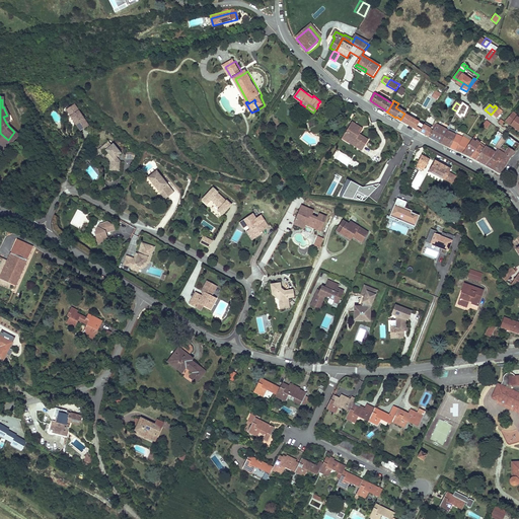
[(90,127),(76,105),(67,112),(71,118),(70,119),(76,127),(77,127),(81,133),(90,127)]
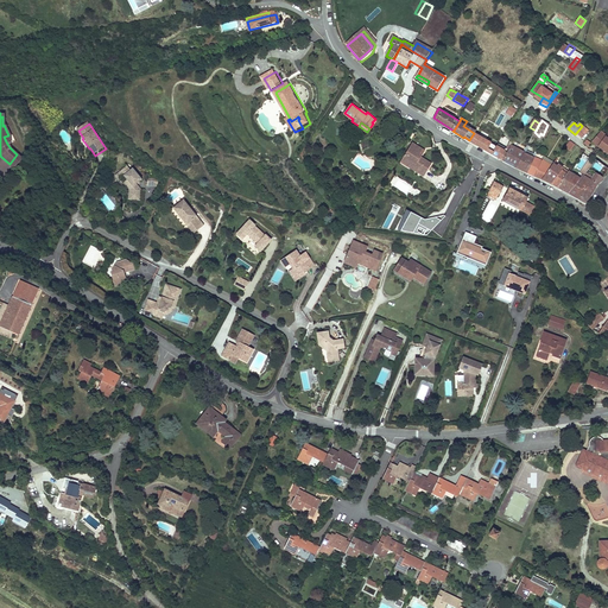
[(587,131),(582,126),(576,133),(581,138),(587,131)]
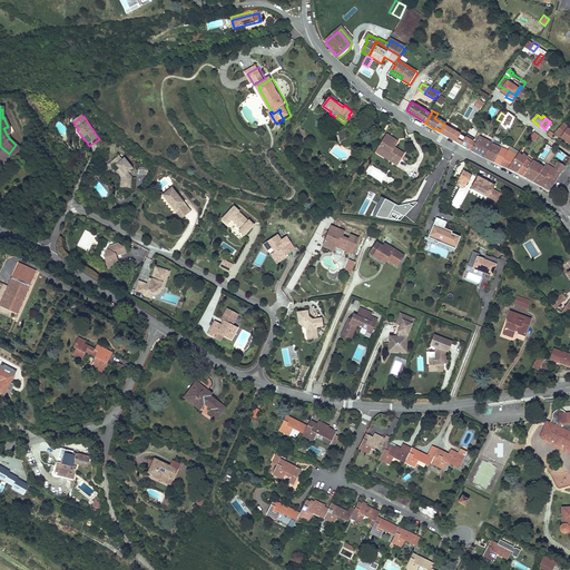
[(569,129),(568,127),(569,125),(563,121),(558,127),(554,131),(569,143),(569,129)]
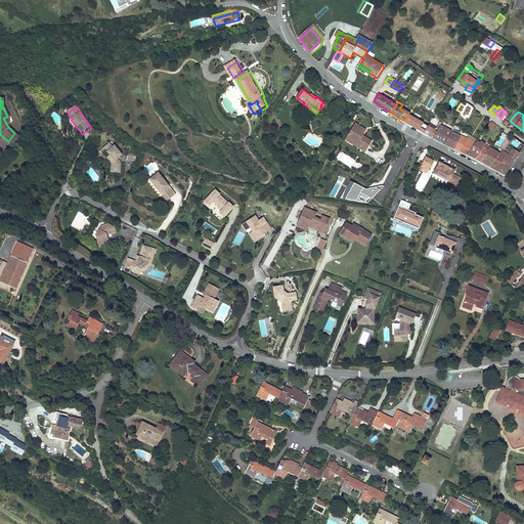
[(363,126),(358,124),(349,141),(368,151),(374,141),(366,137),(363,136),(365,132),(361,130),(363,126)]
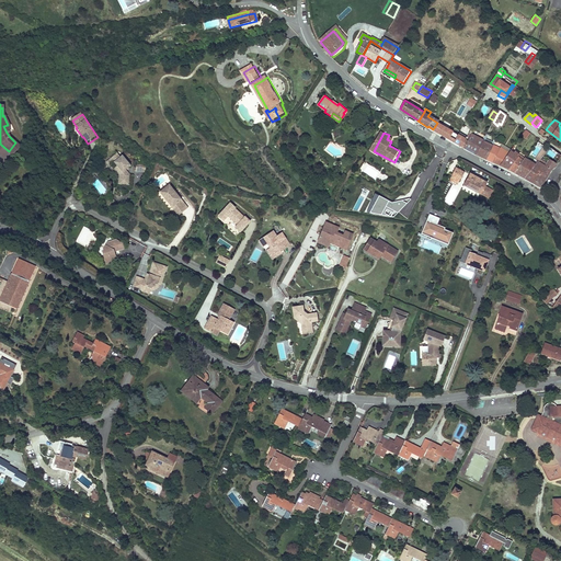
[(462,145),(465,147),(477,153),(483,140),(472,134),(470,139),(469,141),(466,139),(462,145)]
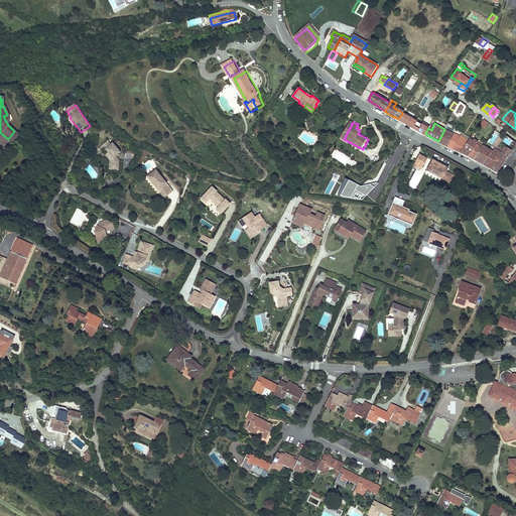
[(365,128),(358,124),(356,128),(360,130),(358,134),(361,135),(365,128)]
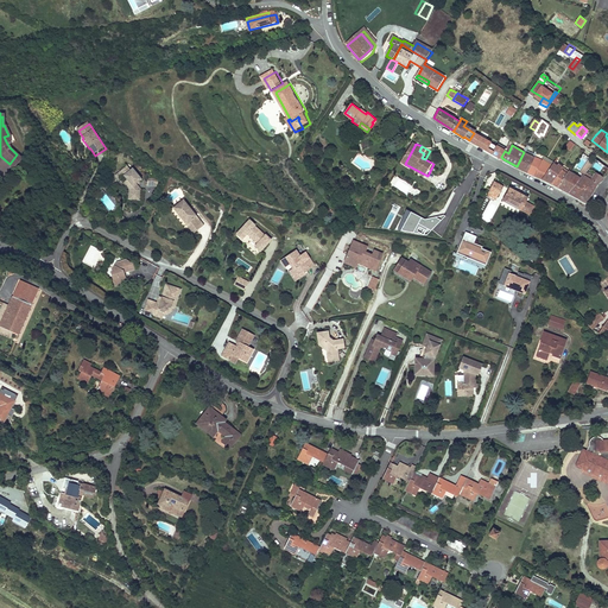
[(523,169),(527,171),(533,162),(537,153),(538,152),(534,151),(533,153),(525,149),(524,152),(517,166),(523,169)]
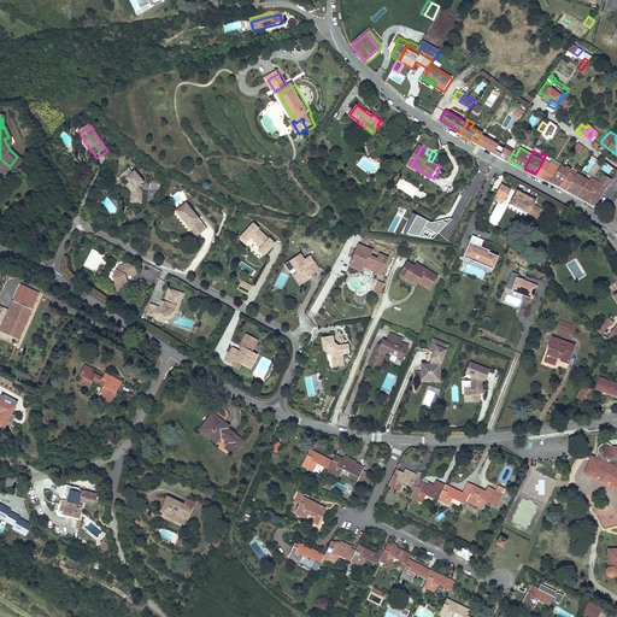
[(547,180),(551,181),(560,166),(559,165),(558,168),(551,162),(550,163),(547,162),(548,158),(545,156),(541,164),(535,174),(547,180)]
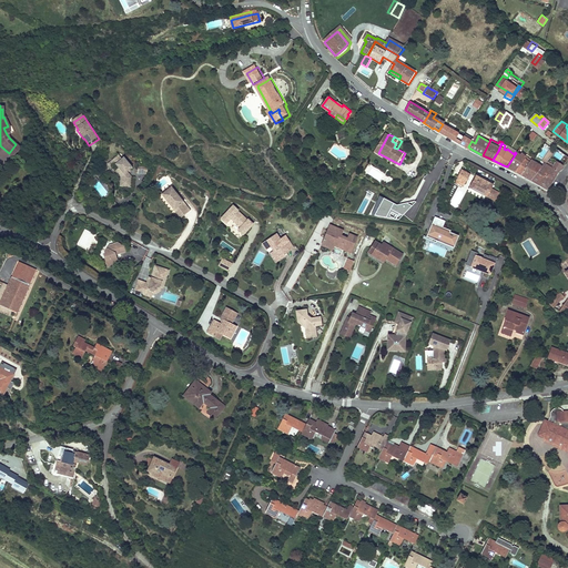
[(11,155),(19,148),(16,144),(9,153),(11,155)]
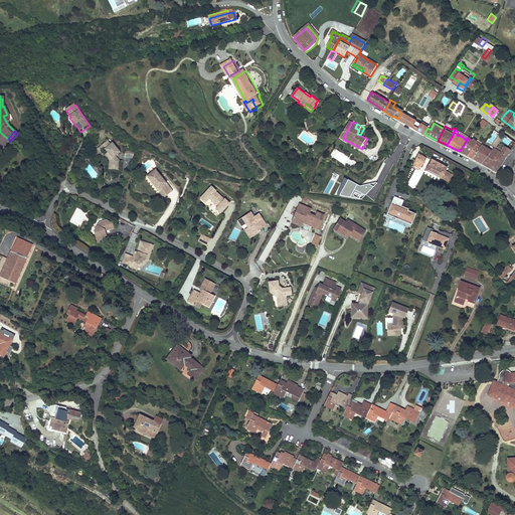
[(493,142),(497,145),(498,143),(503,137),(500,134),(493,142)]
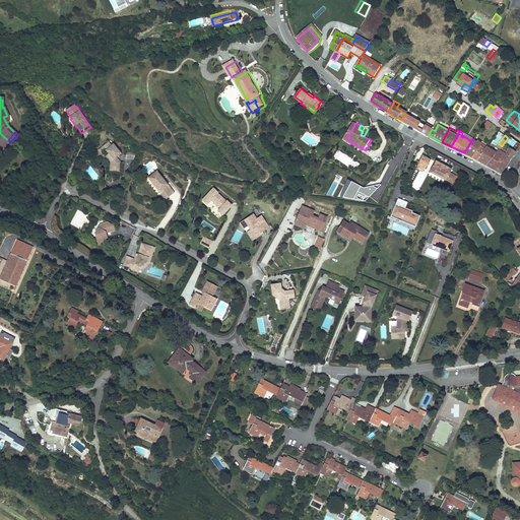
[(511,158),(515,154),(519,146),(519,143),(510,136),(509,137),(508,138),(503,144),(509,148),(508,150),(505,153),(500,149),(499,148),(496,152),(486,165),(495,169),(501,172),(511,158)]
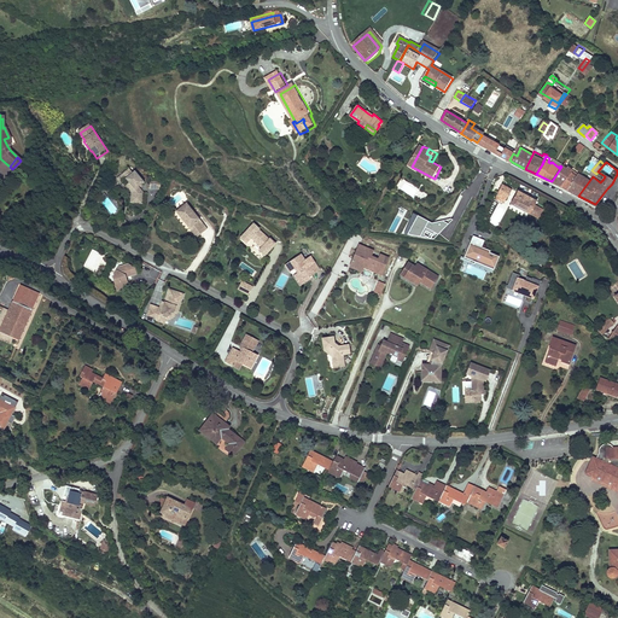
[(559,185),(560,186),(571,172),(563,165),(561,167),(552,181),(559,185)]
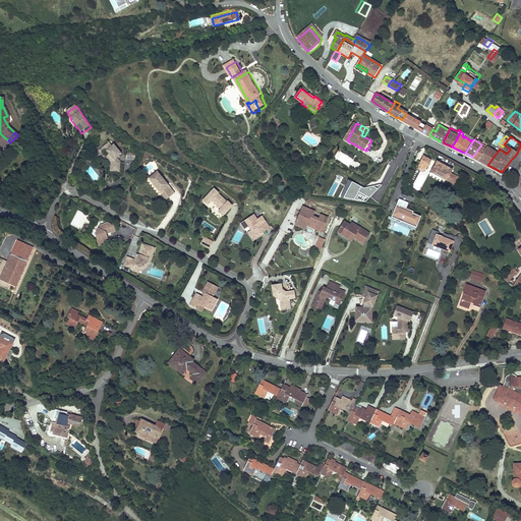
[(475,158),(477,160),(487,147),(482,143),(481,145),(472,157),(475,158)]
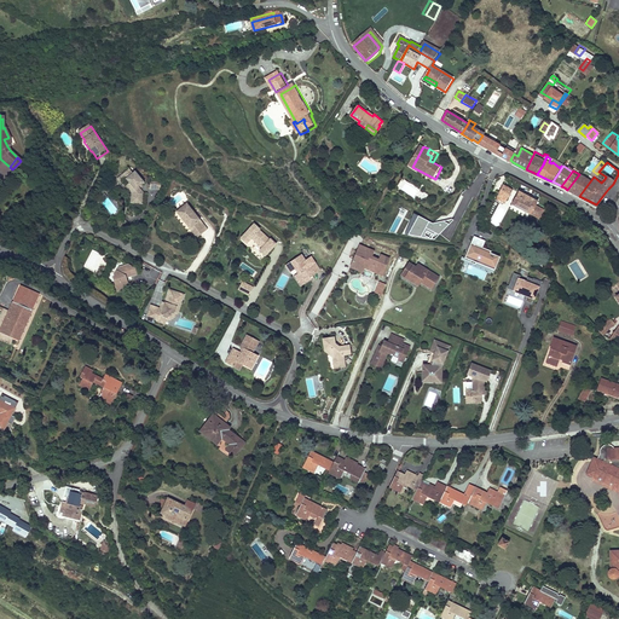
[(136,177),(133,172),(123,179),(127,184),(129,183),(132,187),(128,190),(132,195),(132,201),(136,201),(136,207),(144,207),(144,197),(139,190),(138,189),(142,185),(143,187),(145,186),(137,175),(136,177)]
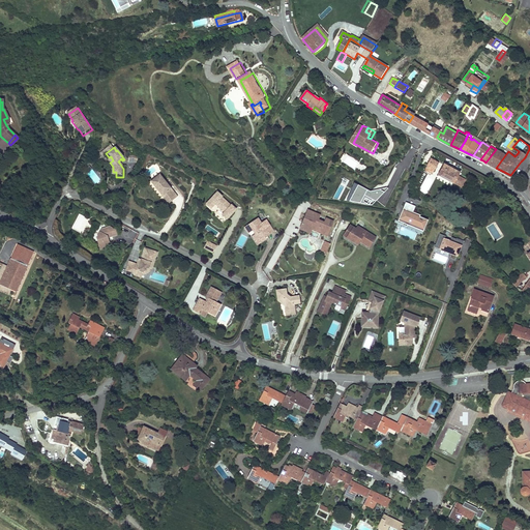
[(486,163),(492,166),(501,152),(496,149),(486,163)]
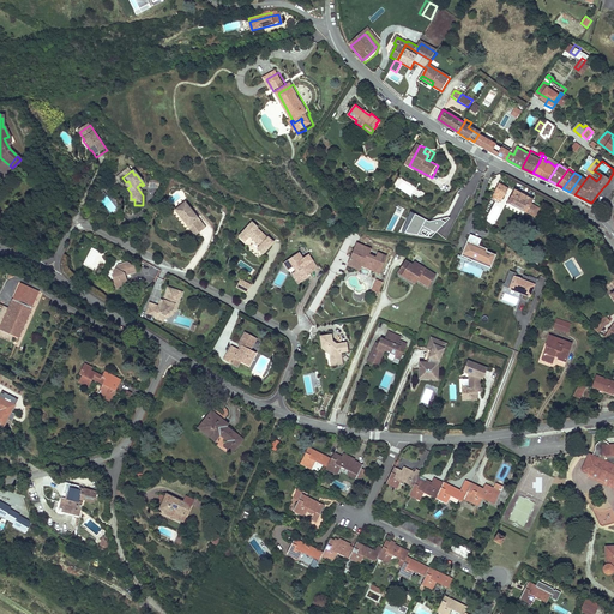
[(573,193),(575,194),(585,180),(581,176),(570,192),(573,193)]
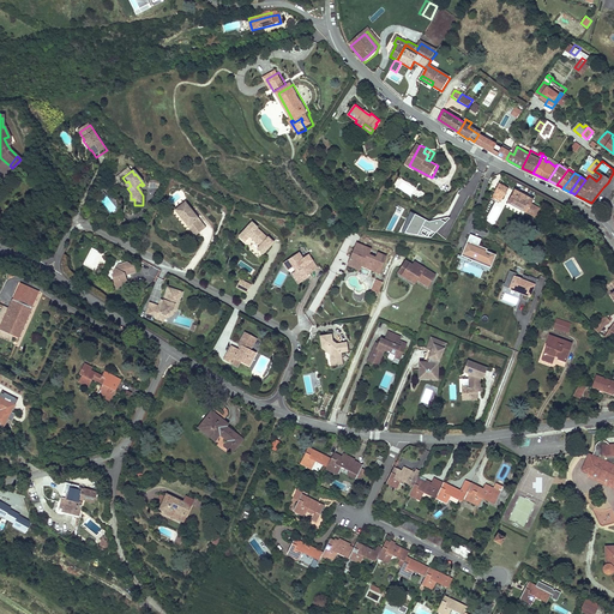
[(494,191),(504,196),(507,188),(498,184),(494,191)]
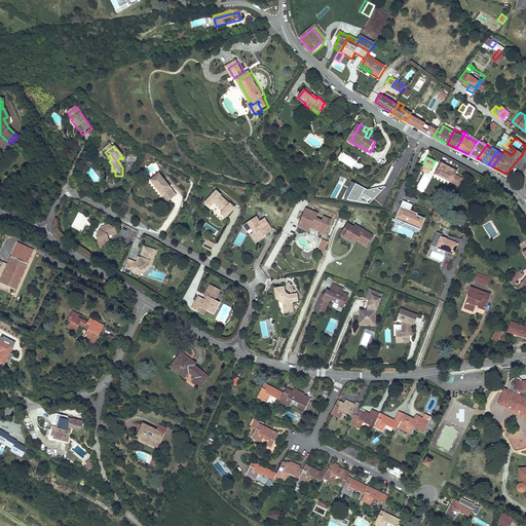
[(127,165),(136,168),(138,161),(129,158),(127,165)]
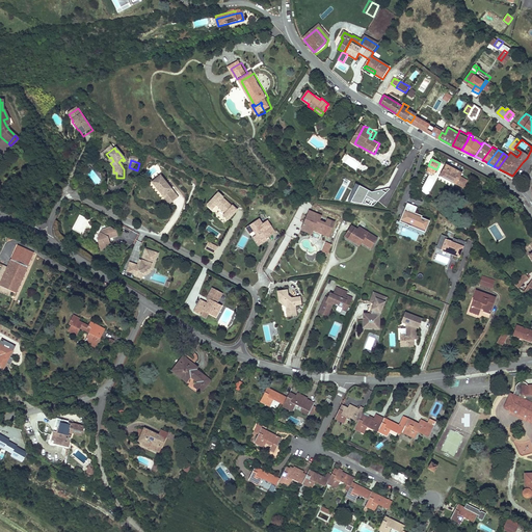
[(462,174),(445,164),(440,176),(456,185),(462,174)]
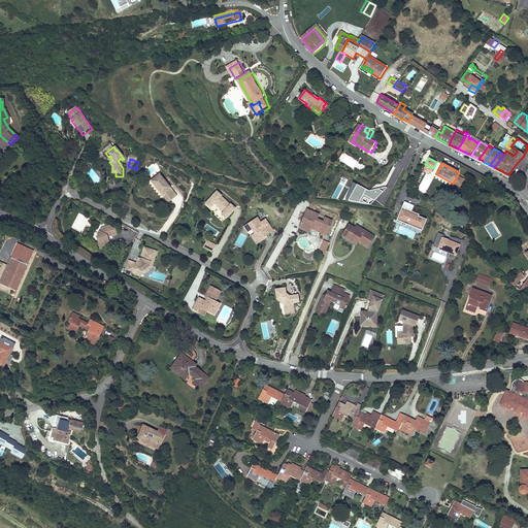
[(178,197),(161,174),(152,182),(163,197),(167,194),(173,201),(178,197)]
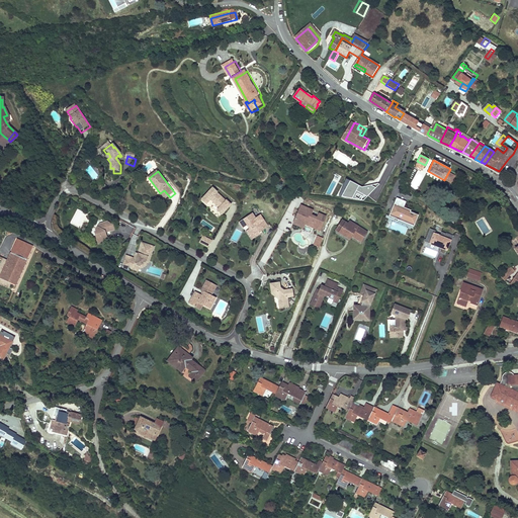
[(366,204),(375,181),(369,179),(366,186),(345,178),(339,193),(366,204)]
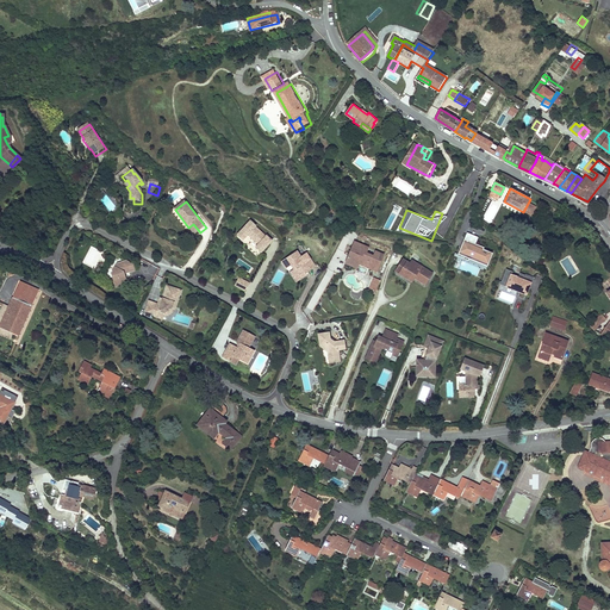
[(193,224),(188,228),(195,236),(200,232),(193,224)]
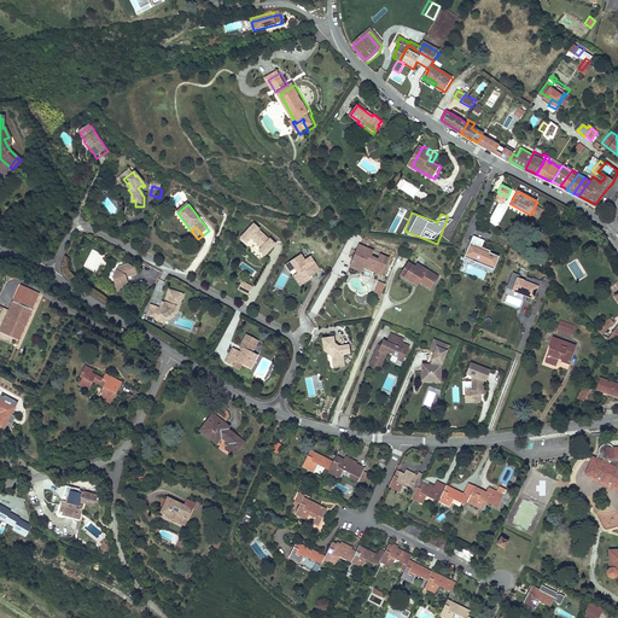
[(273,244),(263,233),(257,227),(244,242),(250,248),(255,242),(266,251),(263,255),(268,260),(279,248),(274,243),(273,244)]
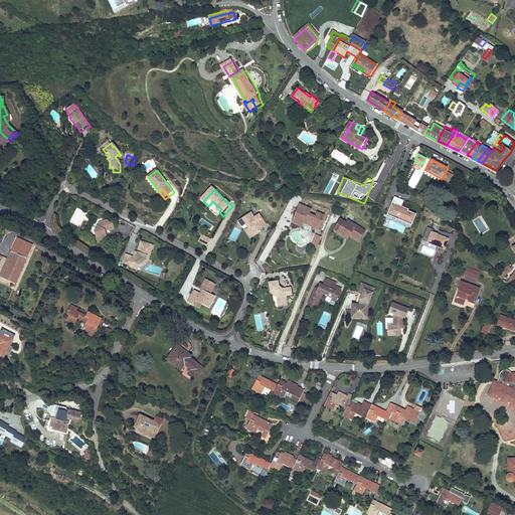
[(307,213),(309,210),(303,207),(300,214),(303,215),(304,212),(307,213)]
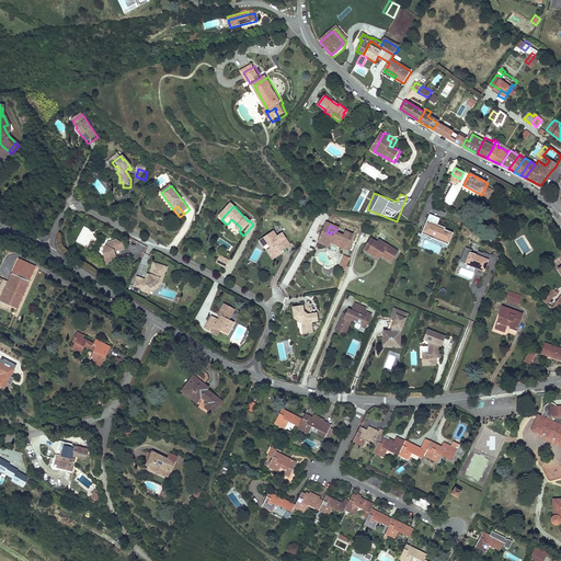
[(77,241),(88,247),(94,231),(83,227),(77,241)]
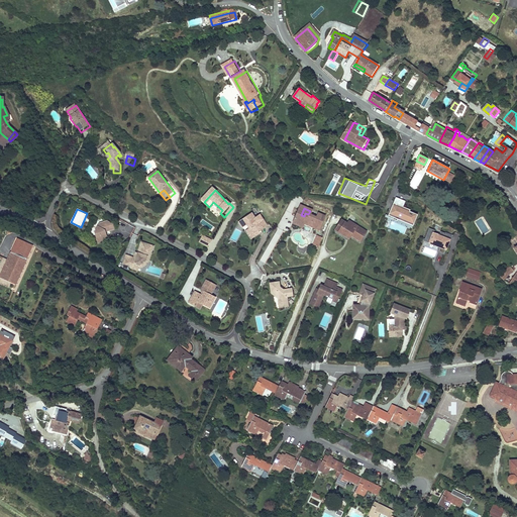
[(322,232),(328,219),(322,216),(320,220),(314,217),(316,213),(310,211),(308,214),(305,213),(304,216),(301,215),(298,221),(303,223),(302,224),(307,226),(314,229),(314,228),(322,232)]
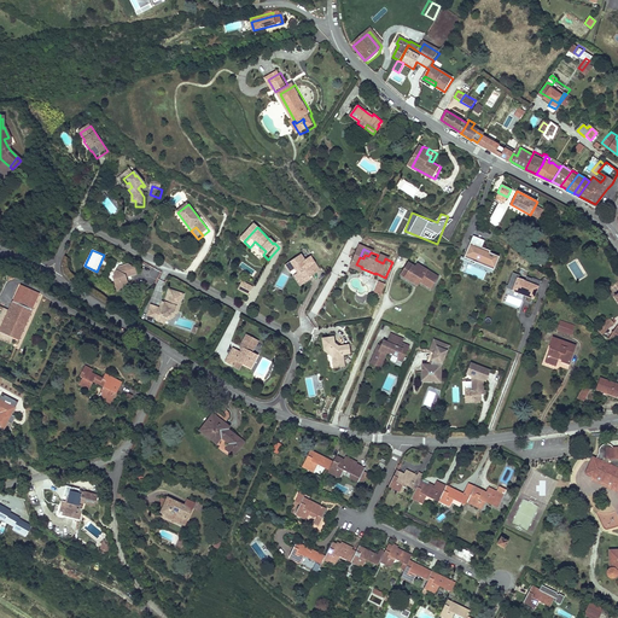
[(314,279),(322,273),(314,261),(308,264),(304,258),(293,266),(298,272),(302,277),(298,279),(304,289),(313,283),(310,278),(313,277),(314,279)]
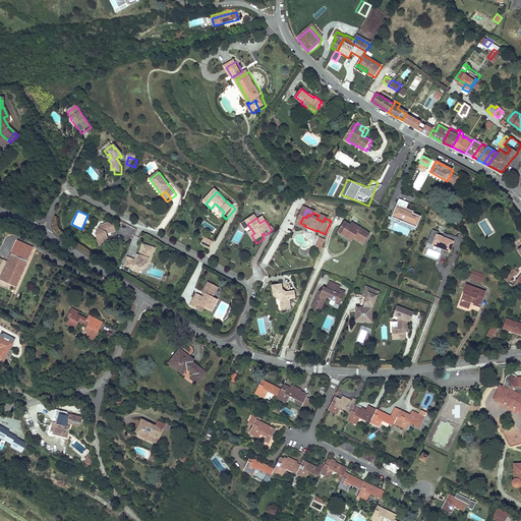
[(305,225),(300,223),(298,228),(307,232),(309,228),(304,226),(305,225)]
